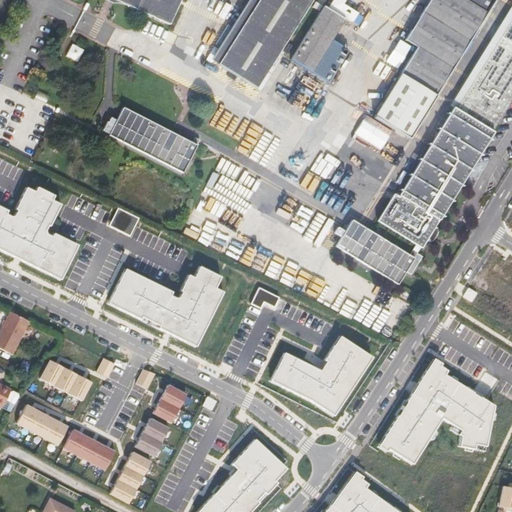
[(182,0),(108,0),(113,2),(116,1),(148,15),(171,25),(182,0)]
